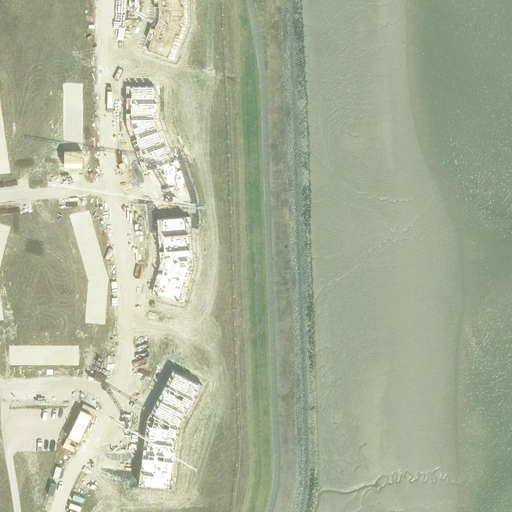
[(148,33),(146,38),(148,39),(151,40),(149,44),(147,51),(154,53),(168,58),(169,56),(174,43),(176,36),(177,37),(179,37),(179,36),(181,30),(182,30),(182,29),(183,28),(180,27),(181,23),(181,18),(182,18),(184,18),(184,15),(184,9),(184,6),(181,6),(181,5),(181,0),(184,0),(183,0),(153,0),(153,1),(153,7),(156,7),(158,7),(158,9),(158,10),(158,14),(158,16),(158,19),(158,20),(157,22),(156,25),(154,24),(151,23),(150,29),(148,32),(148,33)]
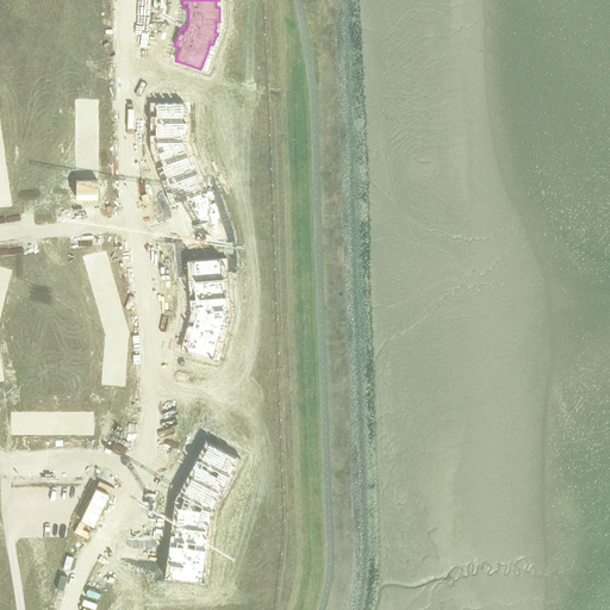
[(99,101),(75,101),(75,119),(98,119),(99,119),(99,118),(99,116),(99,101)]
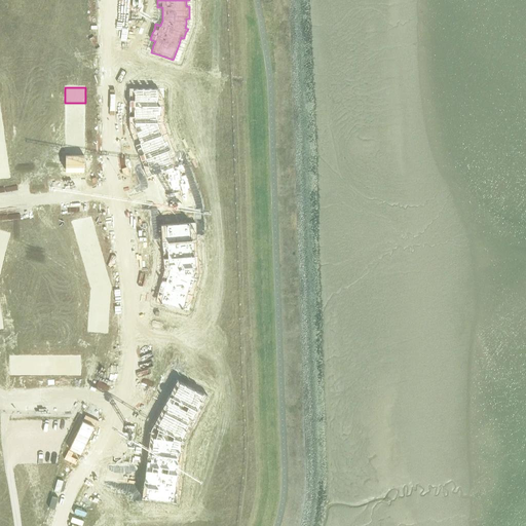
[(132,100),(129,100),(129,105),(129,107),(129,110),(129,117),(135,117),(135,118),(135,127),(137,134),(140,143),(136,144),(138,150),(139,154),(139,155),(141,161),(144,160),(146,159),(150,170),(151,175),(157,173),(163,171),(168,168),(174,166),(168,152),(167,151),(171,150),(171,148),(170,148),(167,141),(164,142),(162,137),(161,134),(158,123),(158,121),(158,115),(160,115),(160,108),(161,108),(161,105),(158,105),(158,104),(158,91),(158,88),(144,88),(135,88),(135,94),(135,100),(132,100)]
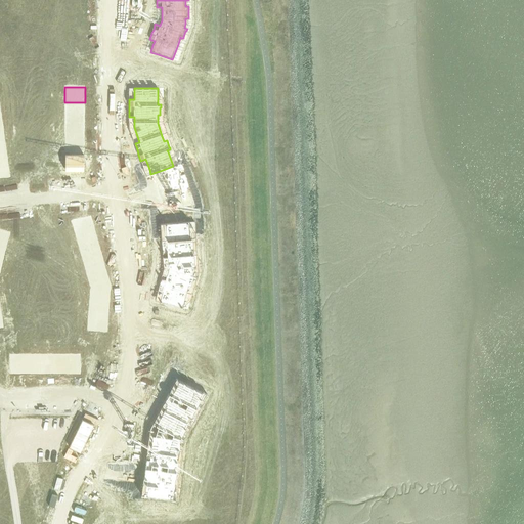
[(84,102),(64,102),(64,115),(84,115),(85,107),(85,105),(84,102)]
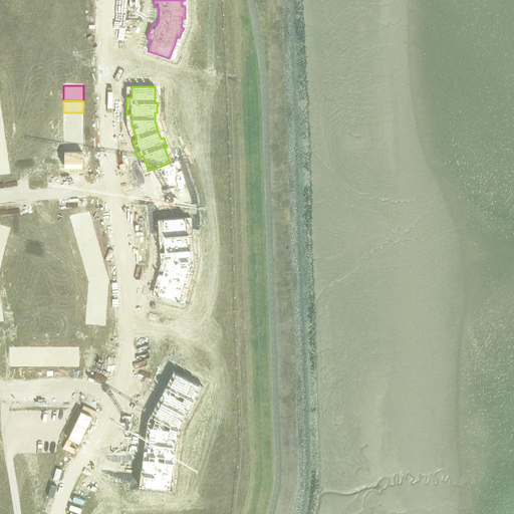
[(82,112),(63,112),(63,123),(82,123),(82,121),(82,118),(82,112)]
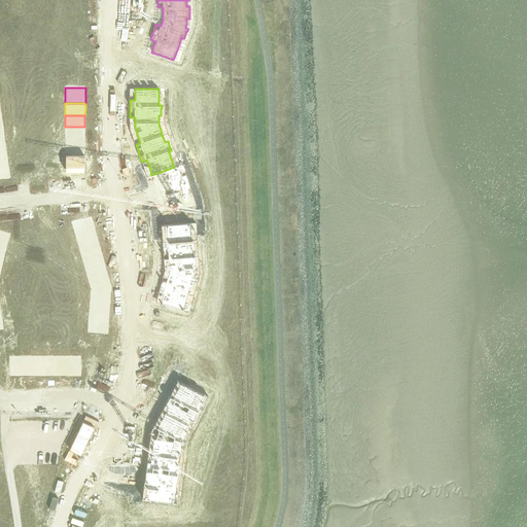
[(84,127),(65,127),(65,141),(84,141),(84,130),(84,128),(84,127)]
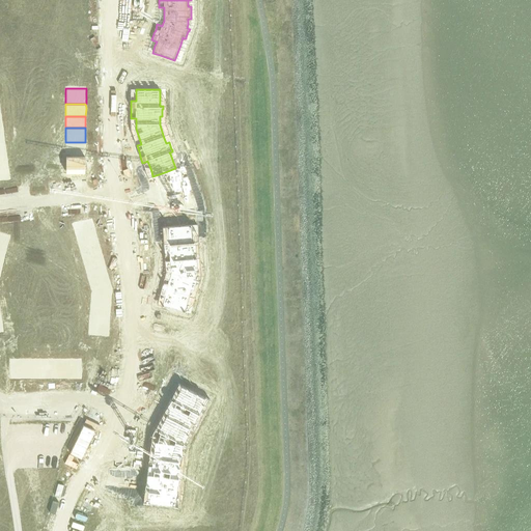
[(85,142),(65,142),(65,157),(85,157),(85,154),(85,142)]
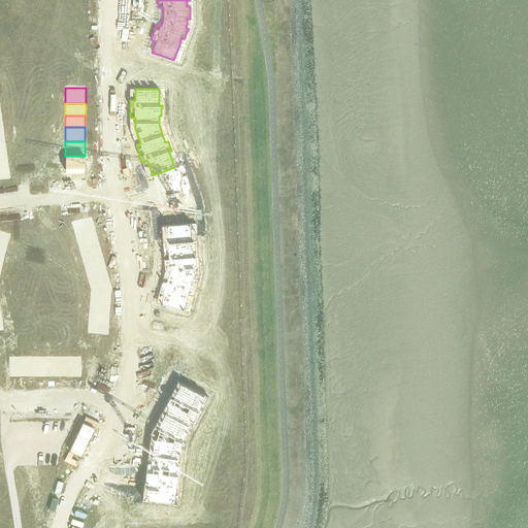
[(85,156),(65,156),(65,172),(85,172),(85,160),(85,158),(85,156)]
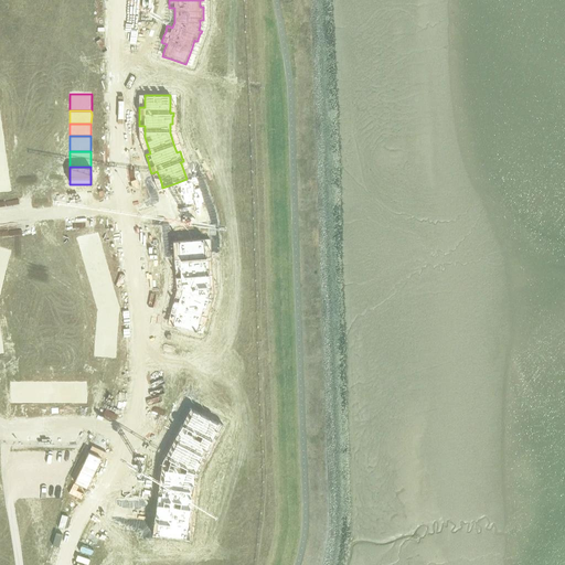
[(9,174),(0,174),(0,192),(11,191),(9,174)]
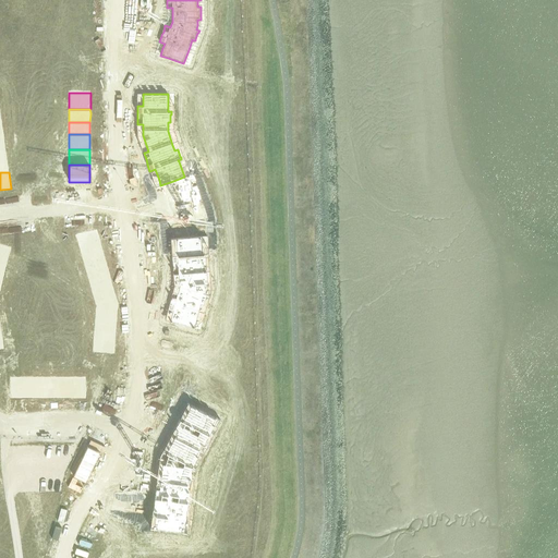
[(96,231),(76,237),(81,253),(101,247),(101,246),(96,231)]
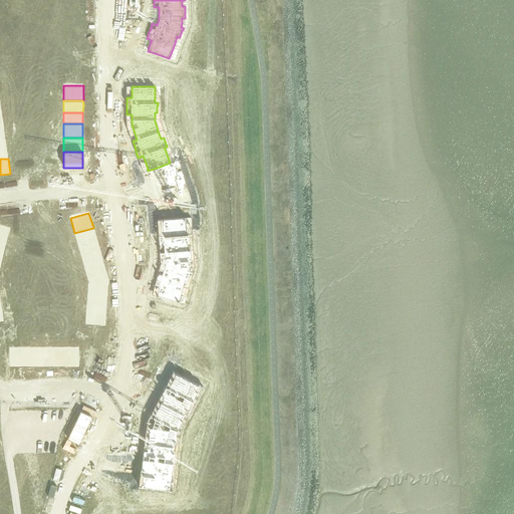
[(157,280),(155,285),(157,285),(160,286),(159,290),(157,296),(179,302),(180,300),(183,288),(183,287),(184,285),(185,280),(188,281),(190,273),(190,272),(191,271),(190,271),(188,270),(189,267),(189,266),(189,263),(189,262),(191,261),(191,254),(191,252),(191,250),(188,250),(188,249),(187,244),(188,244),(190,244),(189,236),(190,236),(190,235),(190,234),(187,234),(185,218),(180,219),(171,219),(168,220),(162,220),(163,221),(164,236),(159,237),(159,241),(159,242),(160,246),(160,253),(163,253),(165,253),(165,257),(166,264),(165,265),(165,268),(164,270),(161,270),(159,269),(158,275),(157,280)]
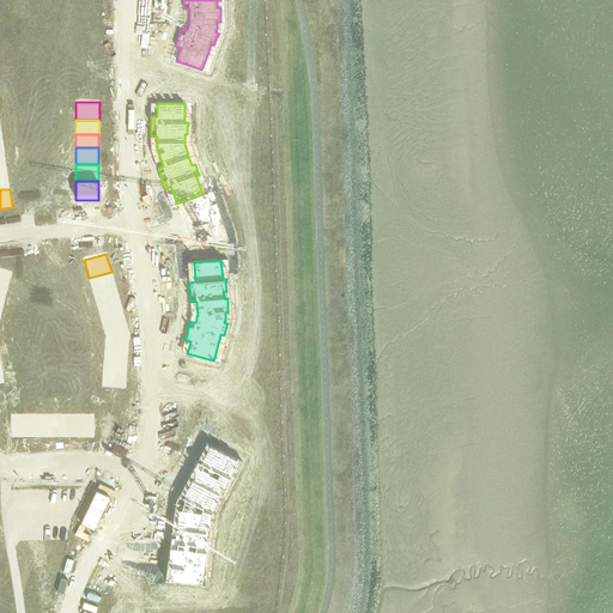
[(0,269),(0,289),(7,291),(11,273),(0,269)]
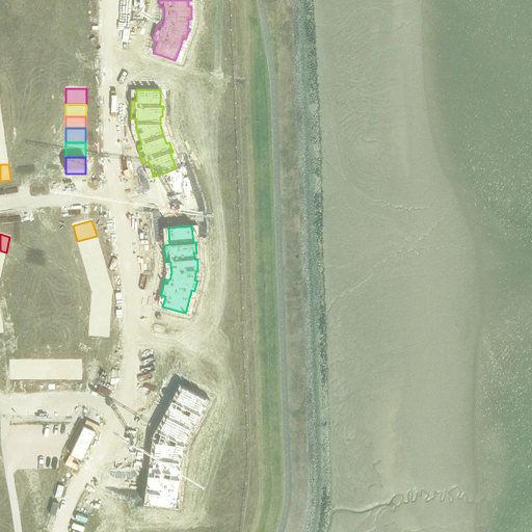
[(97,236),(77,241),(81,255),(101,249),(97,236)]
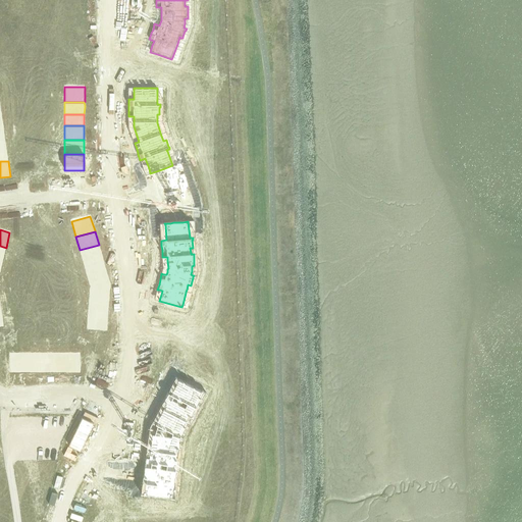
[(99,245),(80,250),(84,261),(102,256),(99,245)]
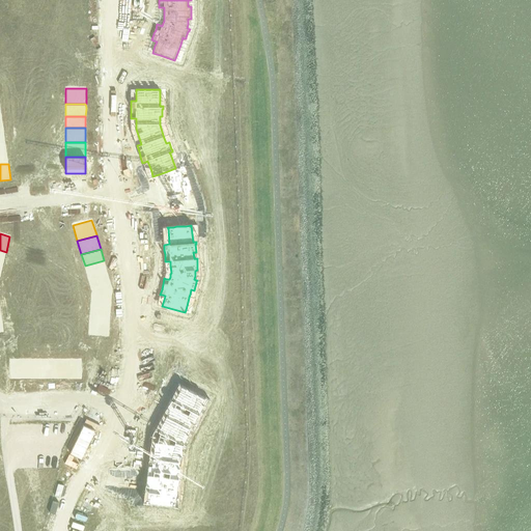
[(104,260),(85,266),(88,277),(107,272),(104,260)]
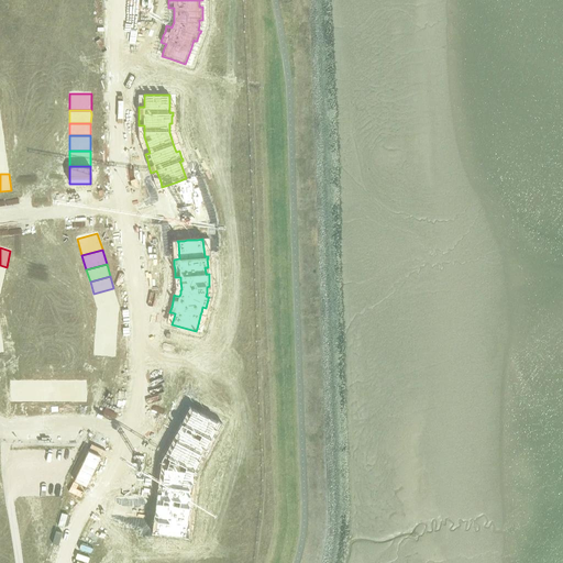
[(113,288),(94,294),(98,309),(119,308),(117,299),(113,288)]
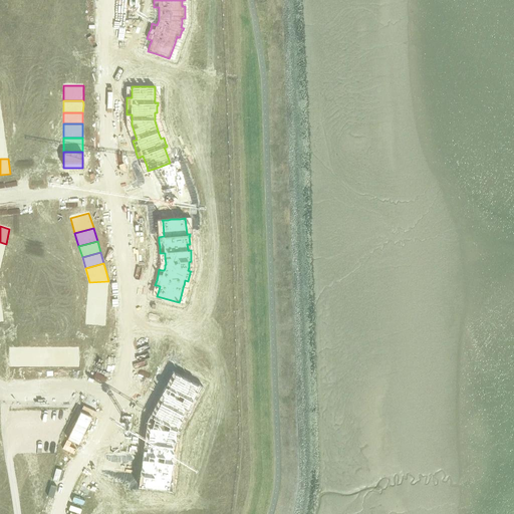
[(88,296),(88,297),(107,298),(108,281),(89,282),(88,296)]
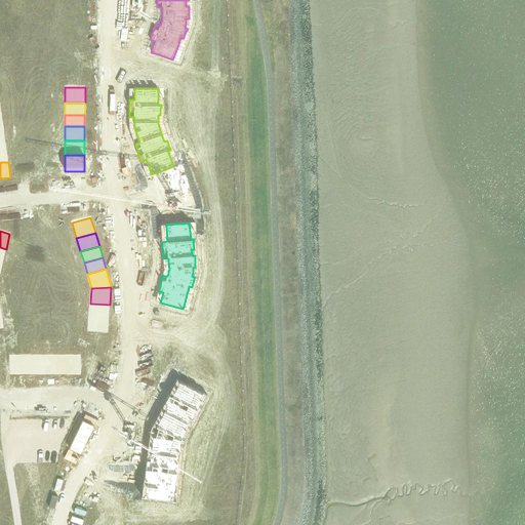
[(89,315),(109,317),(109,316),(110,305),(90,304),(89,315)]
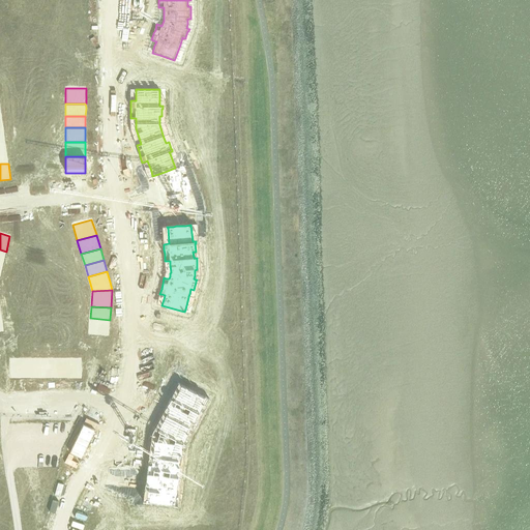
[(90,318),(89,334),(109,335),(109,327),(110,320),(90,318)]
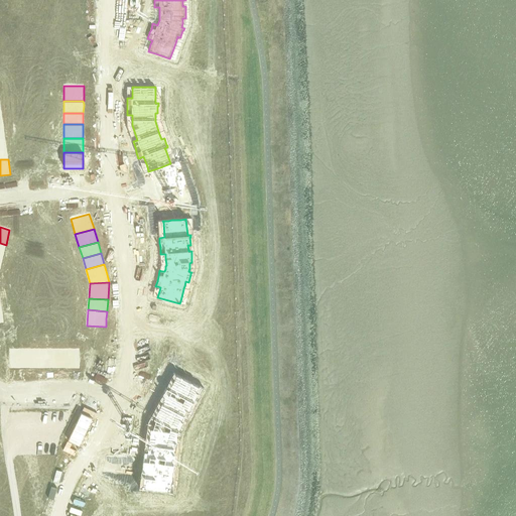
[(26,350),(10,350),(10,359),(10,369),(25,369),(26,369),(26,350)]
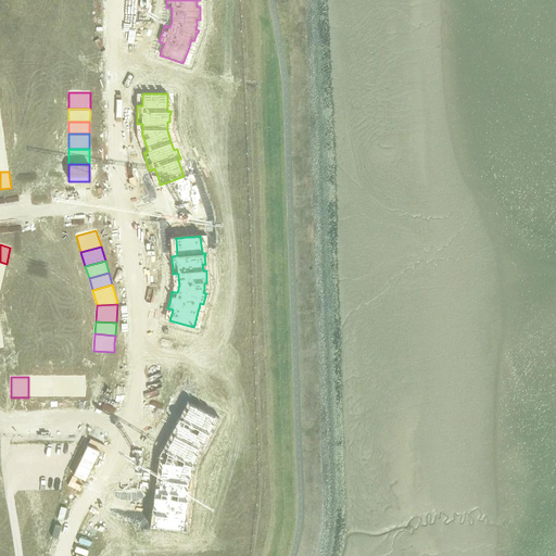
[(43,377),(28,377),(28,397),(37,397),(43,397),(43,377)]
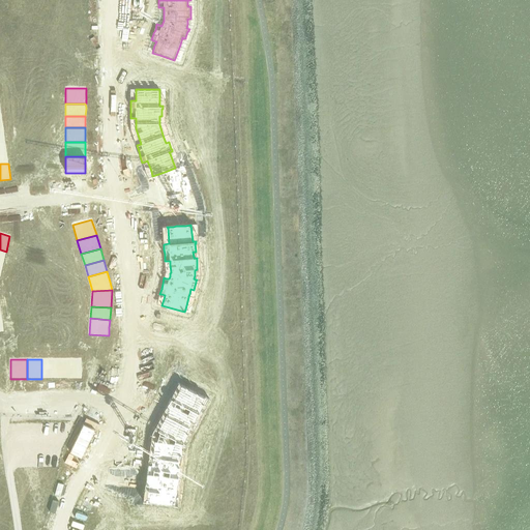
[(53,359),(41,359),(41,379),(45,379),(53,379),(53,359)]
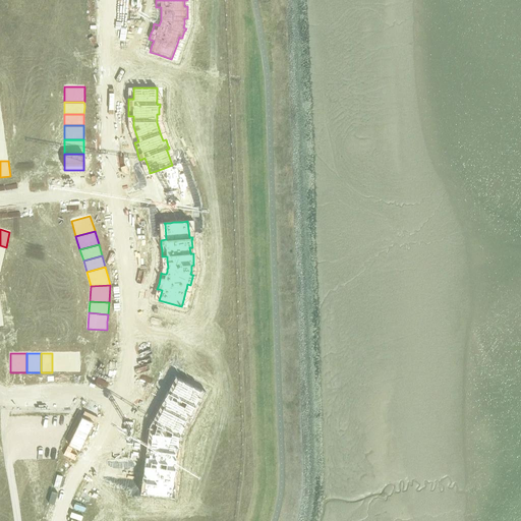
[(52,353),(52,372),(58,372),(64,372),(64,353),(63,353),(52,353)]
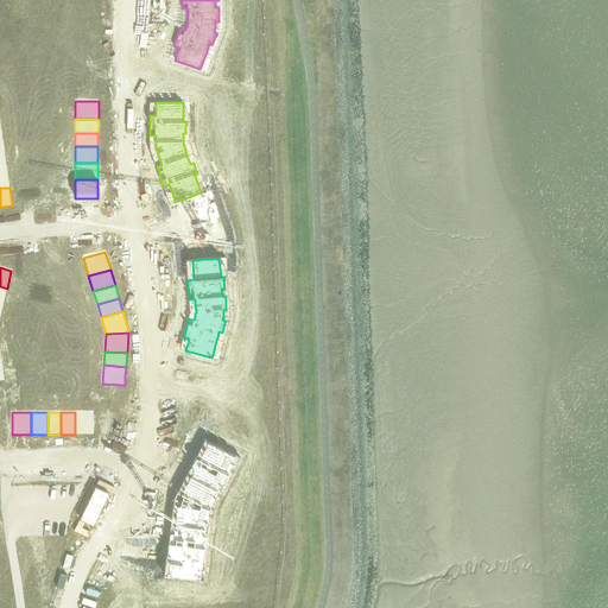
[(93,412),(75,412),(75,435),(83,435),(93,435),(93,412)]
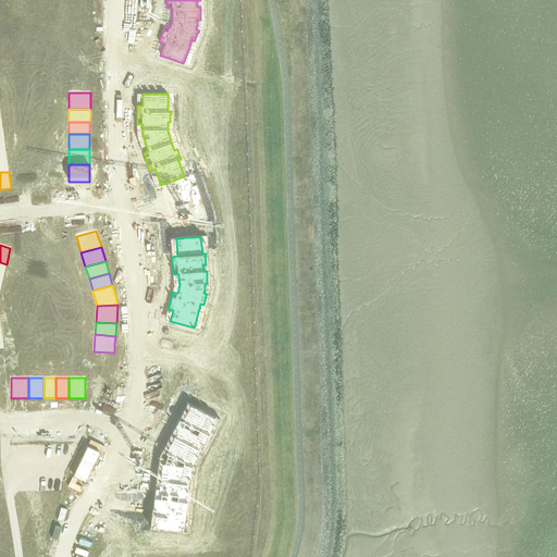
[(153,503),(157,504),(156,514),(155,521),(157,522),(157,527),(156,528),(182,531),(182,530),(181,530),(182,528),(182,525),(185,525),(189,490),(188,490),(186,490),(187,483),(187,482),(188,479),(189,479),(190,479),(190,478),(190,474),(192,469),(193,469),(193,467),(194,465),(194,463),(196,460),(197,456),(198,456),(198,455),(197,455),(196,454),(198,450),(199,448),(199,447),(200,446),(201,444),(202,444),(203,445),(203,444),(208,436),(209,435),(210,433),(213,424),(214,424),(213,423),(212,422),(214,419),(215,417),(201,410),(190,404),(187,410),(185,415),(182,413),(181,416),(180,418),(180,419),(177,423),(175,426),(174,428),(175,429),(177,430),(176,431),(173,436),(171,442),(168,447),(165,453),(168,454),(165,458),(164,462),(163,462),(160,461),(159,461),(159,462),(159,466),(159,468),(160,469),(161,469),(161,474),(160,480),(160,481),(160,482),(159,486),(159,487),(158,487),(156,486),(155,492),(155,497),(153,500),(153,503)]
